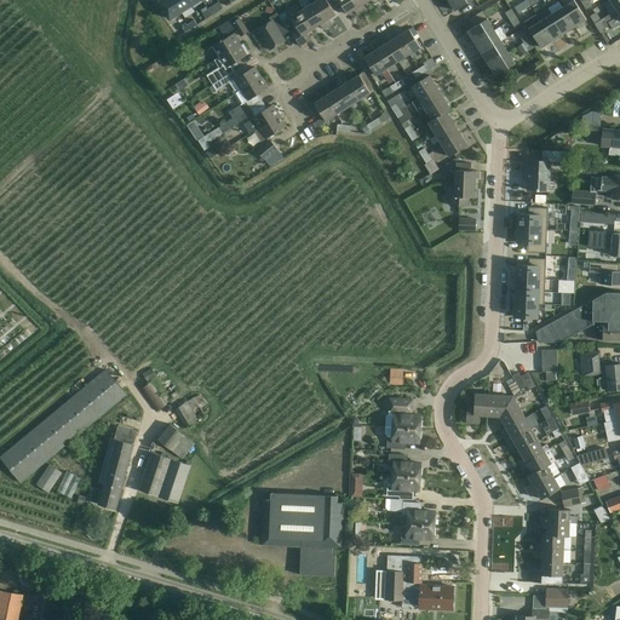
[(170,19),(181,12),(172,0),(162,0),(160,3),(170,19)]
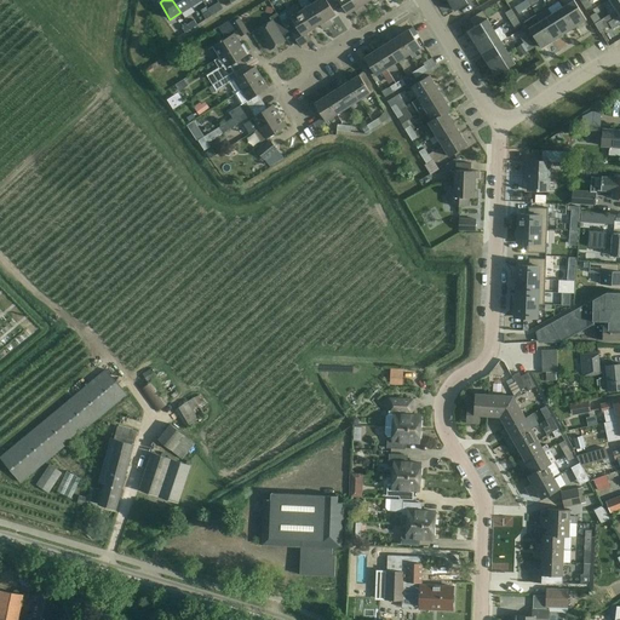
[(172,0),(181,12),(191,6),(188,0),(172,0)]
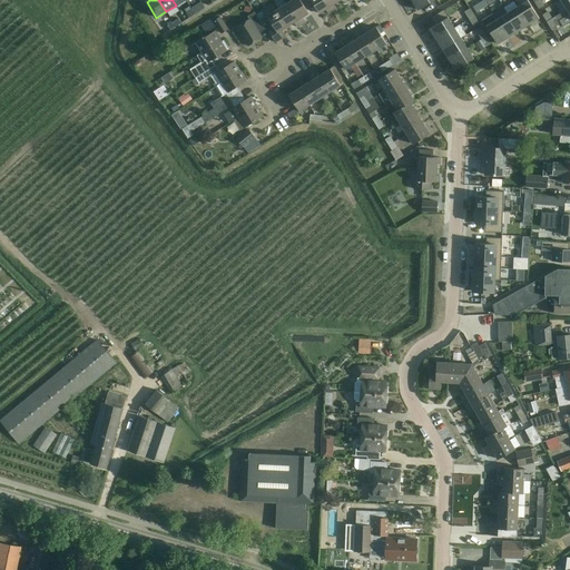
[(292,0),(287,3),(302,25),(305,22),(302,18),(308,13),(300,0),(292,0)]
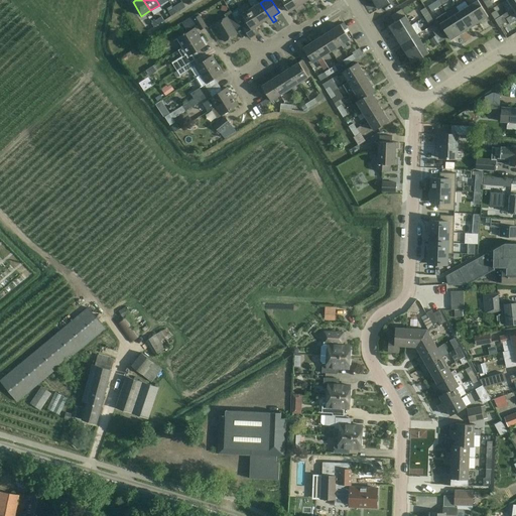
[(281,0),(289,12),(295,8),(298,13),(301,11),(294,0),(281,0)]
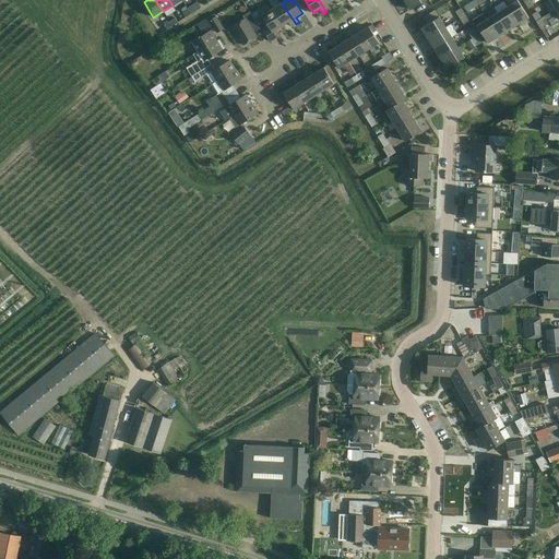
[(319,0),(326,12),(330,10),(326,4),(333,0),(319,0)]
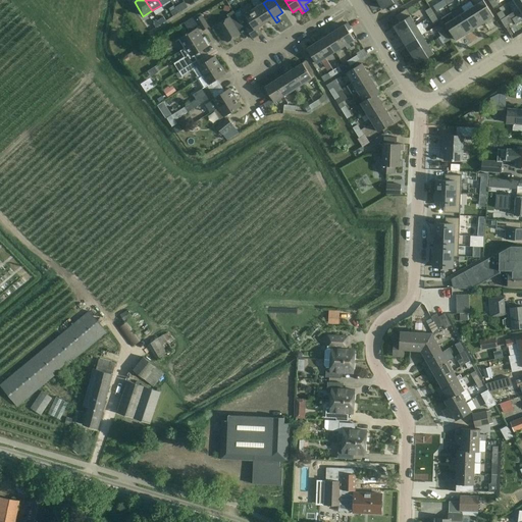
[(377,0),(383,9),(398,0),(377,0)]
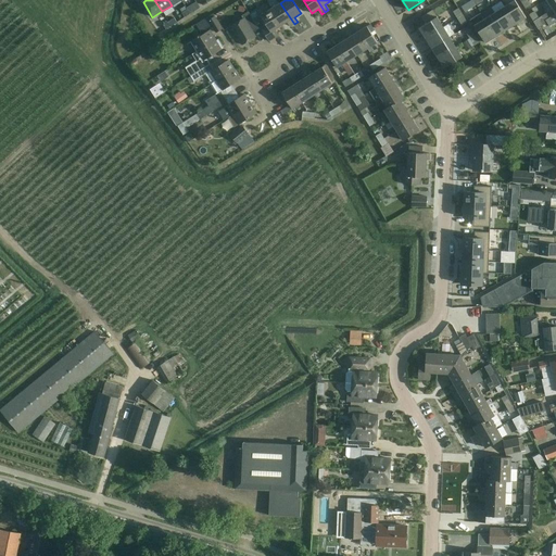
[(472,0),(471,0),(466,4),(462,7),(465,12),(476,5),(472,0)]
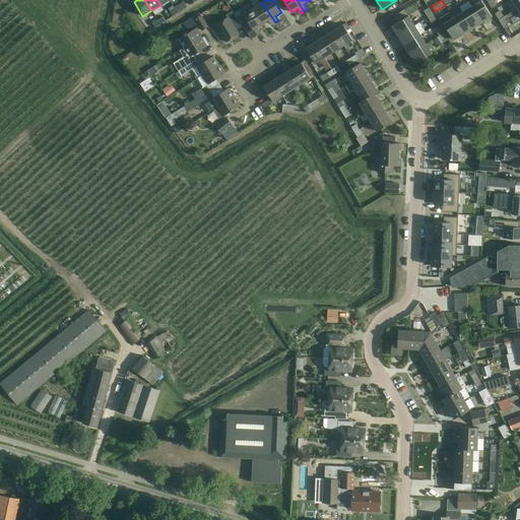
[(472,6),(482,22),(492,16),(481,0),(472,6)]
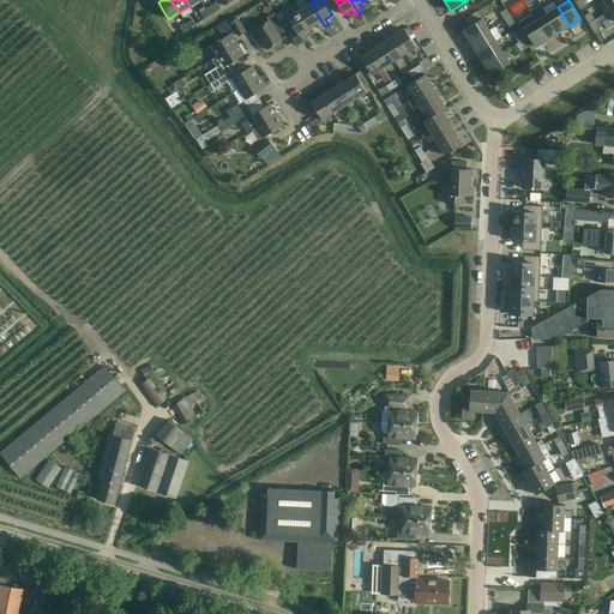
[(613,0),(603,0),(611,11),(613,7),(613,0)]
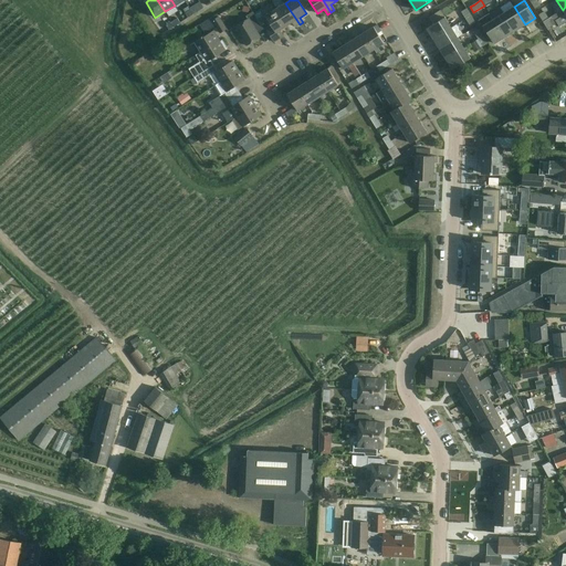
[(275,10),(286,25),(293,22),(295,27),(300,24),(285,3),(275,10)]
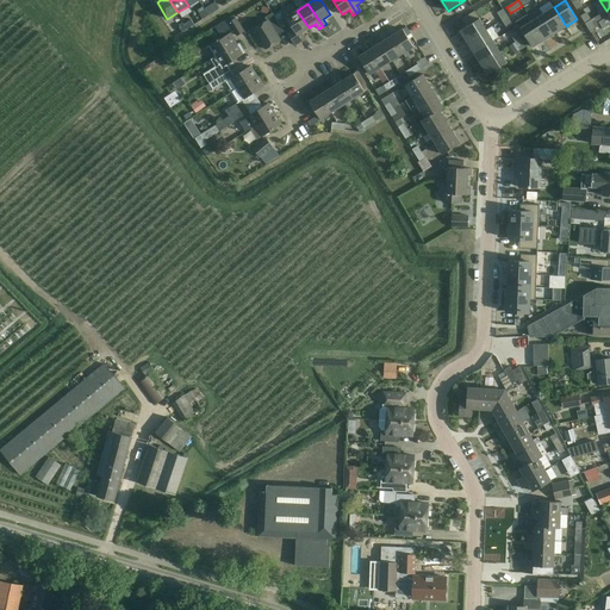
[(543,14),(555,33),(566,26),(554,7),(543,14)]
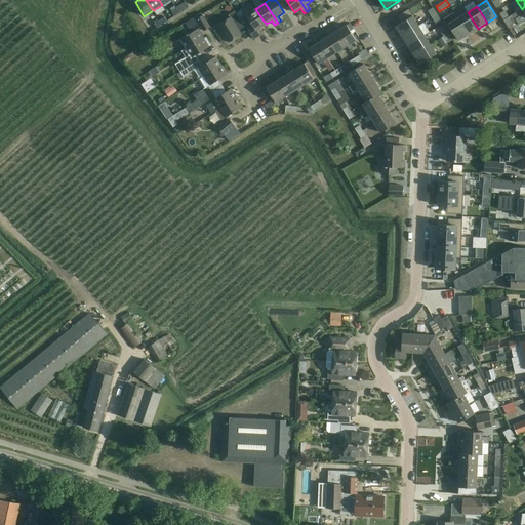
[(503,21),(508,27),(517,22),(516,18),(524,13),(524,6),(522,9),(509,17),(503,21)]
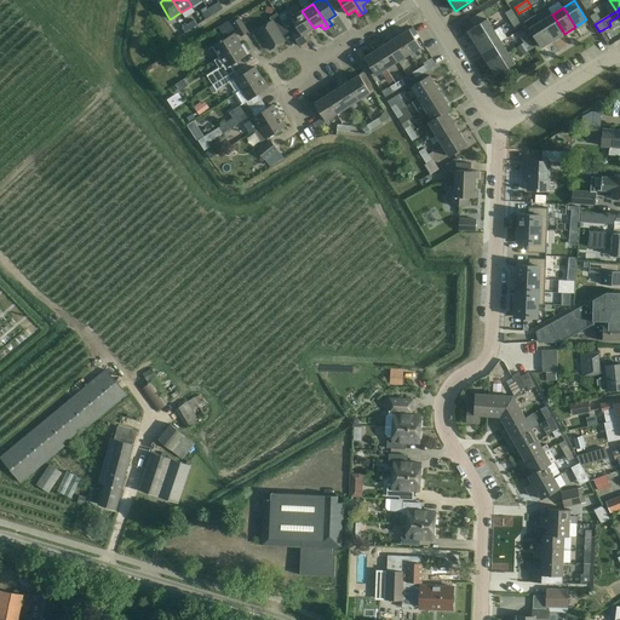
[(505,13),(510,21),(516,17),(511,10),(505,13)]
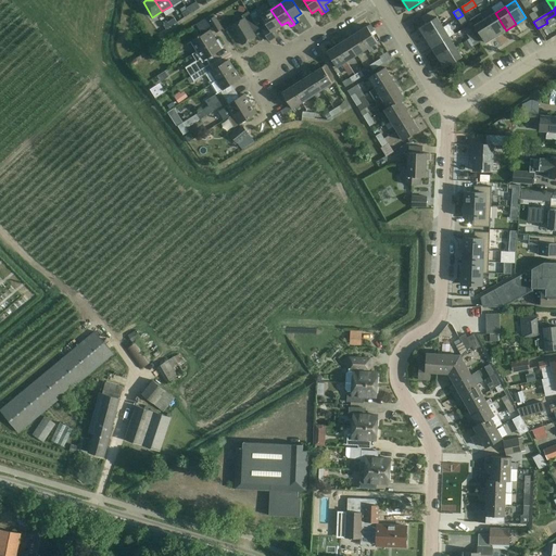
[(263,33),(267,39),(269,41),(278,36),(275,29),(281,25),(270,10),(261,15),(267,26),(262,29),(263,33)]
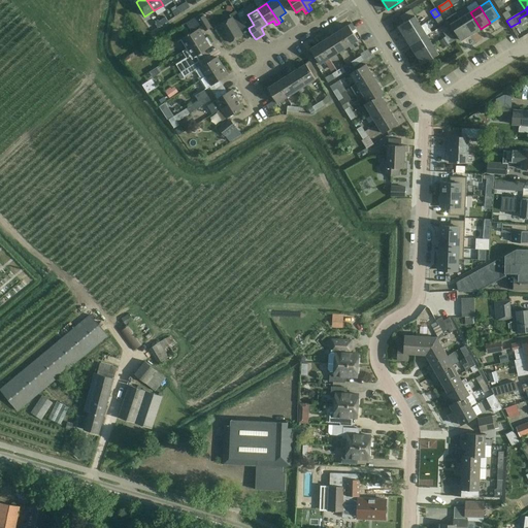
[(506,21),(512,18),(507,10),(502,13),(506,21)]
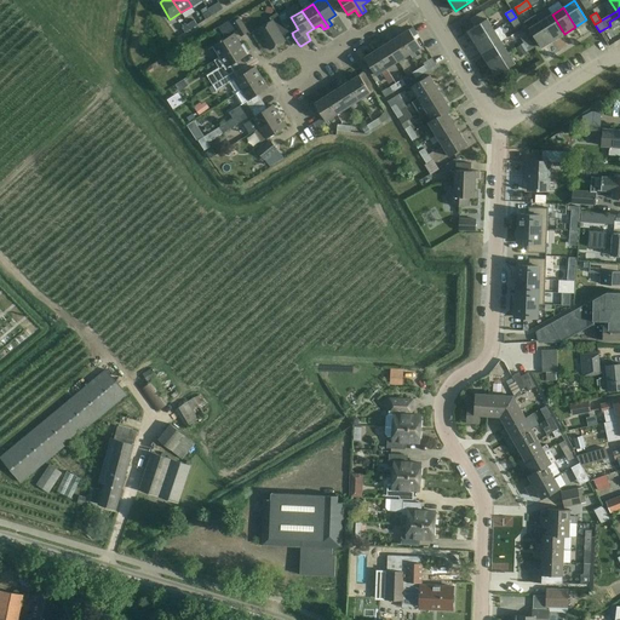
[(273,21),(268,23),(257,29),(270,51),(285,41),(282,35),(288,32),(276,13),(270,17),(273,21)]
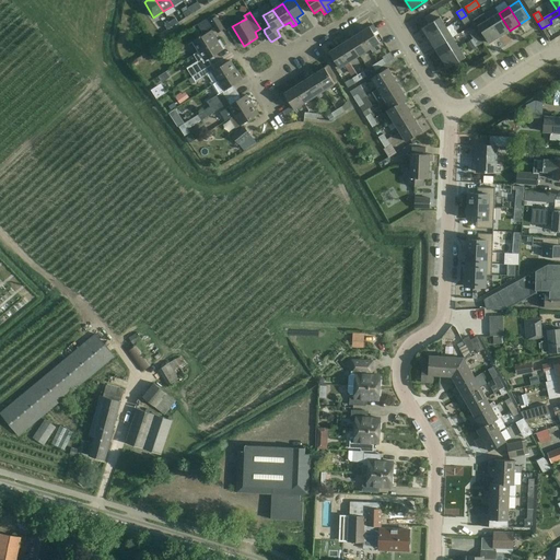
[(488,20),(499,37),(510,31),(499,13),(488,20)]
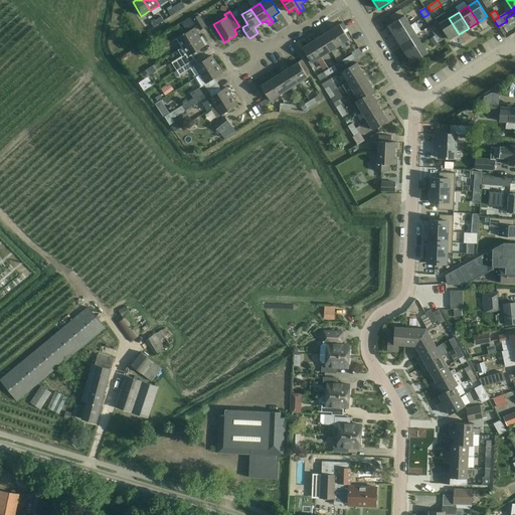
[(183,22),(185,24),(183,25),(186,29),(196,23),(200,30),(206,26),(199,15),(197,13),(183,22)]
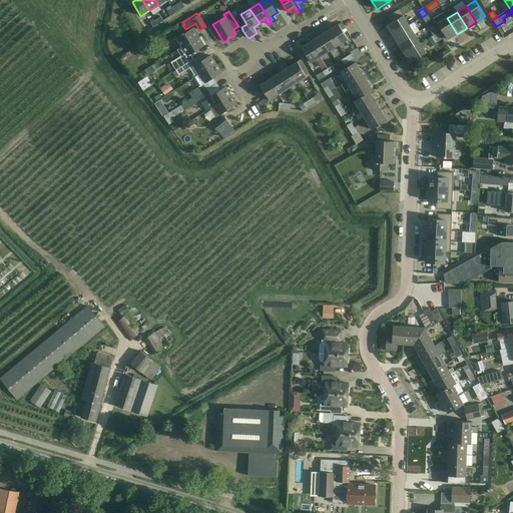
[(427,14),(422,17),(426,24),(431,20),(427,14)]
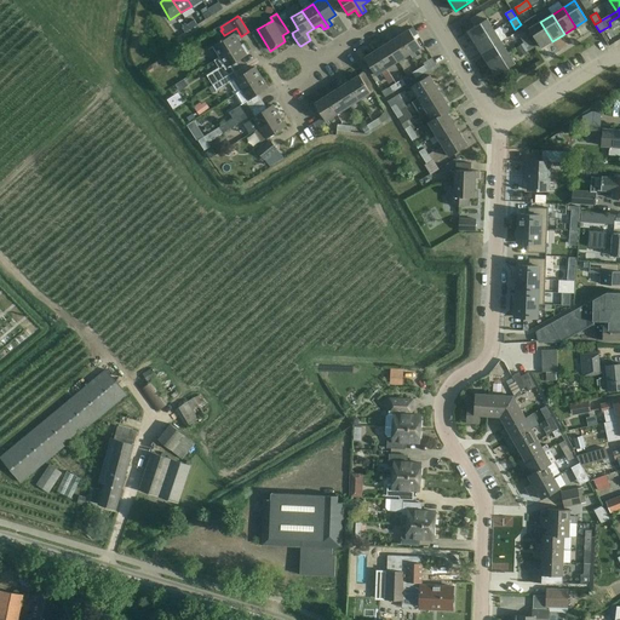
[(475,42),(494,30),(487,19),(468,32),(475,42)]
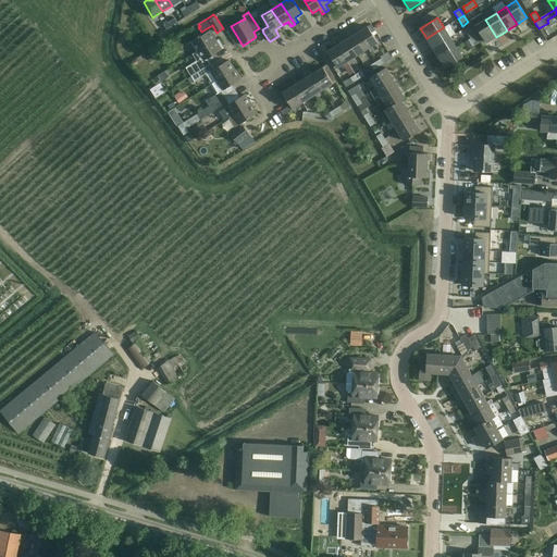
[(475,26),(481,34),(486,42),(496,37),(485,20),(475,26)]
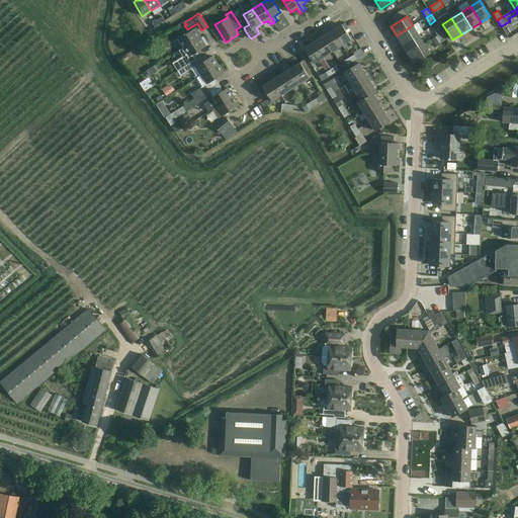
[(333,30),(342,46),(351,39),(342,24),(333,30)]
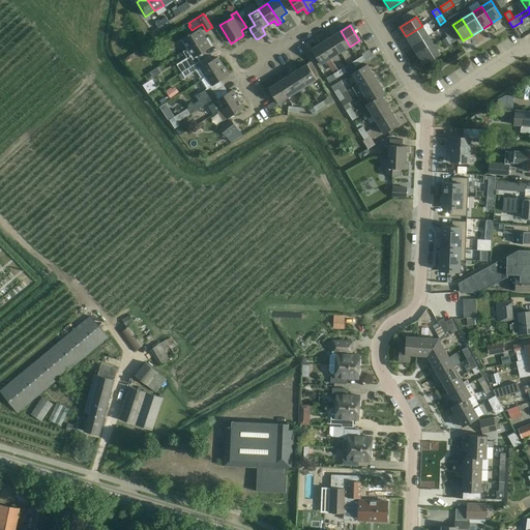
[(412,46),(429,35),(422,26),(406,36),(412,46)]
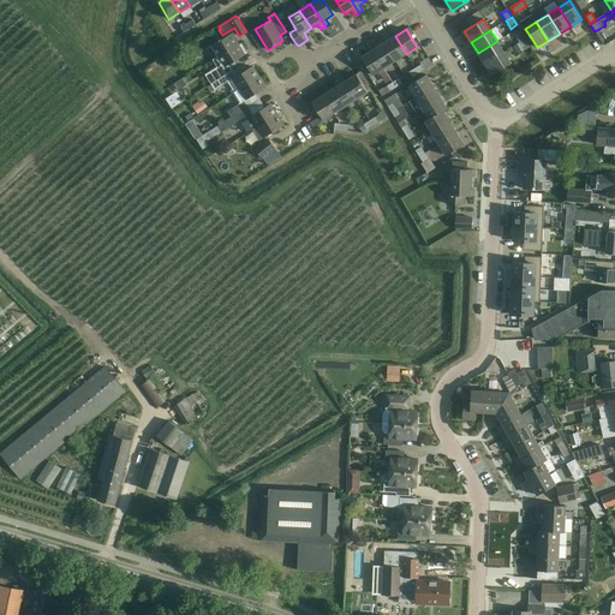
[(514,35),(519,42),(525,39),(520,31),(514,35)]
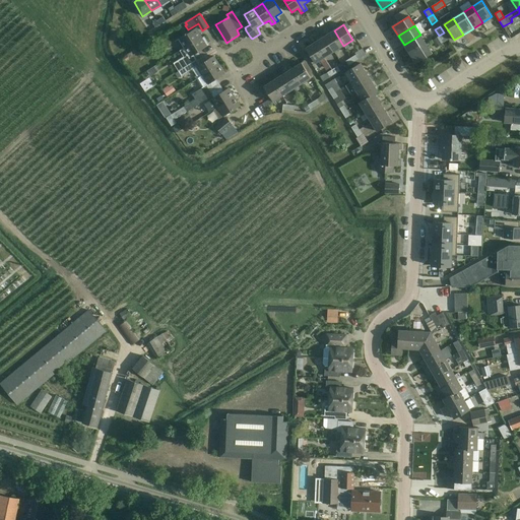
[(179,39),(185,48),(201,38),(196,28),(179,39)]
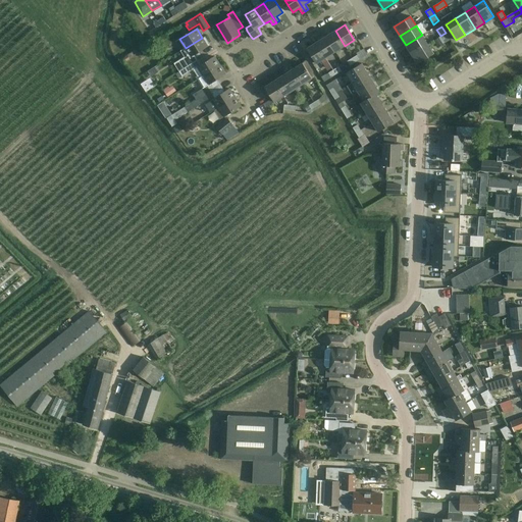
[(345,46),(335,31),(325,37),(335,52),(345,46)]
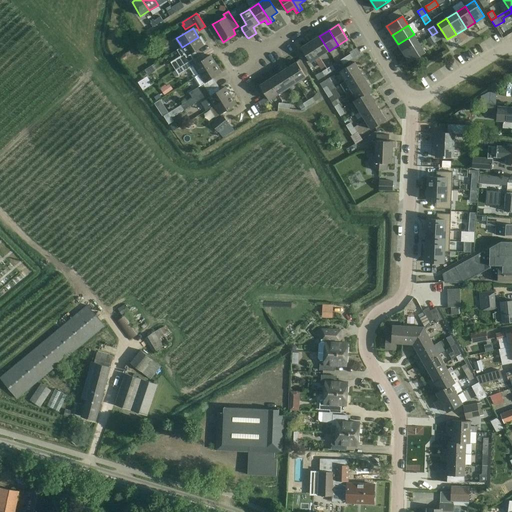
[(441,39),(437,32),(432,35),(436,42),(441,39)]
